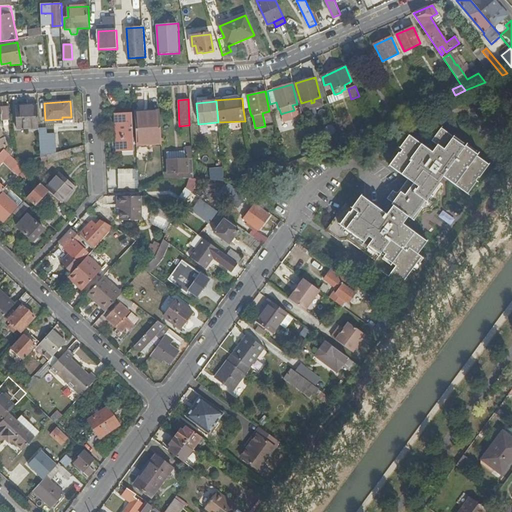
[(307,118),(314,115),(311,103),(303,106),(307,118)]
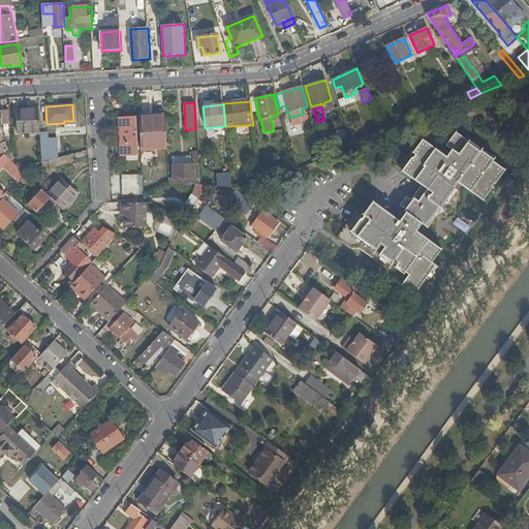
[(16,133),(38,131),(37,109),(14,111),(16,133)]
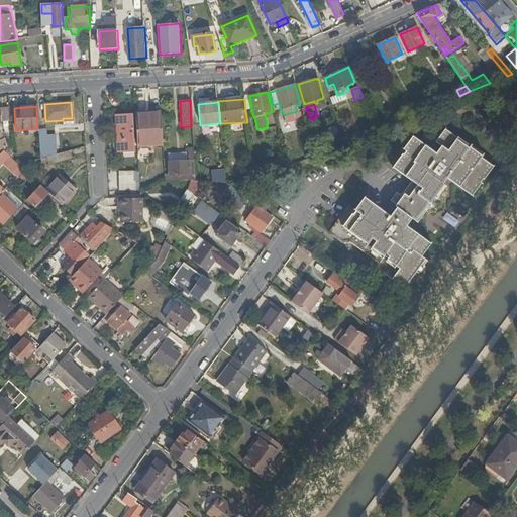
[(416,107),(405,111),(408,117),(418,112),(416,107)]
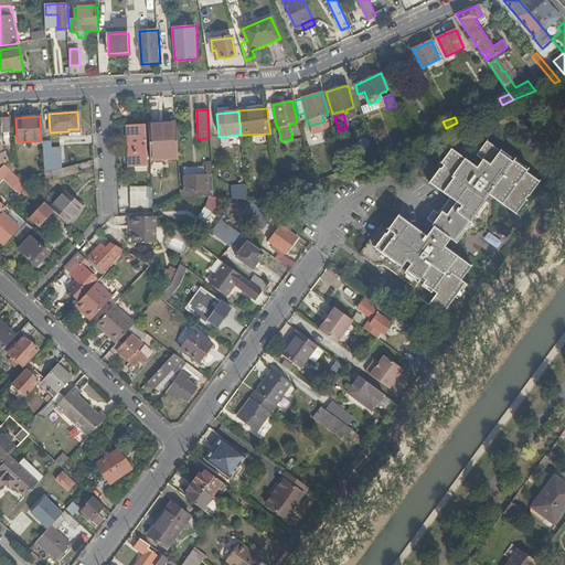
[(333,127),(331,120),(324,121),(312,125),(315,132),(333,127)]
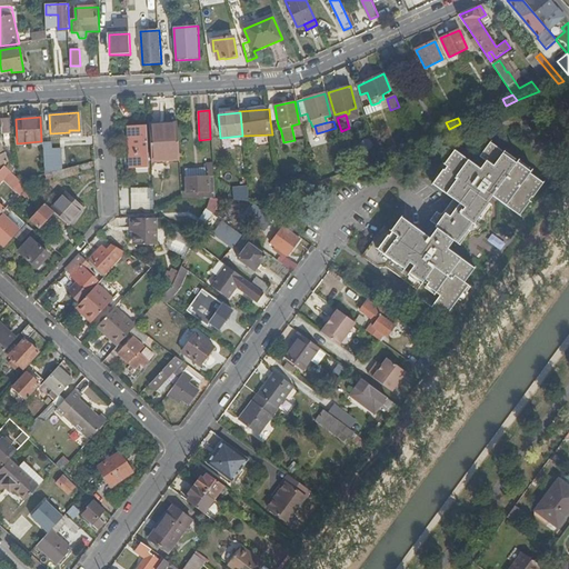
[(150,169),(147,126),(128,127),(131,170),(150,169)]
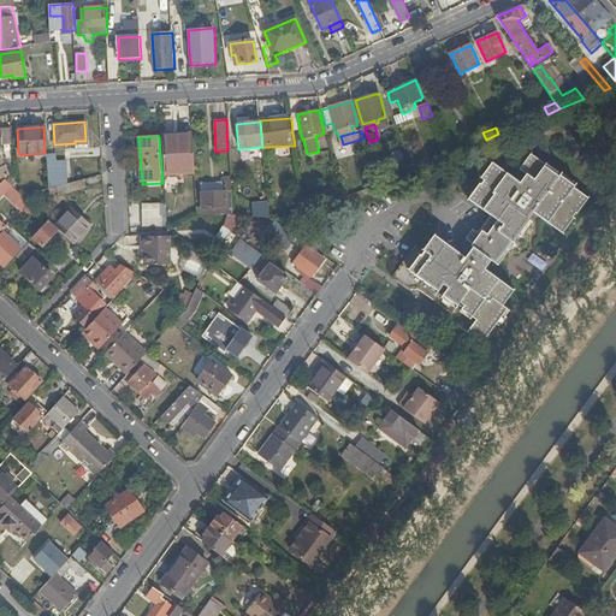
[(165,175),(194,172),(191,136),(163,137),(165,175)]
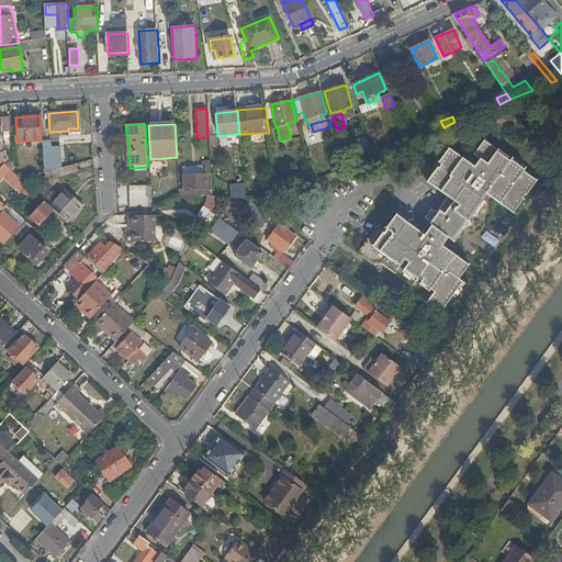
[(435,208),(428,217),(433,221),(433,222),(433,224),(425,234),(396,213),(386,227),(379,222),(358,253),(372,263),(382,261),(414,284),(409,290),(441,312),(464,280),(460,277),(470,263),(444,244),(450,236),(454,239),(457,236),(457,232),(464,235),(470,227),(476,227),(483,217),(482,211),(486,205),(485,199),(483,198),(487,190),(515,211),(525,195),(523,195),(526,191),(527,192),(538,178),(496,147),(497,145),(484,135),(473,149),(480,154),(473,163),(448,143),(437,158),(440,160),(437,164),(436,163),(425,177),(450,195),(441,209),(439,206),(438,208),(436,208),(435,208)]
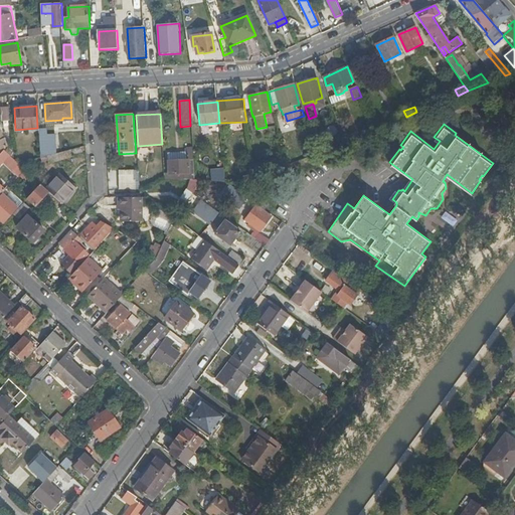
[(46,147),(46,156),(47,156),(60,152),(59,135),(51,135),(45,127),(37,128),(38,147),(46,147)]
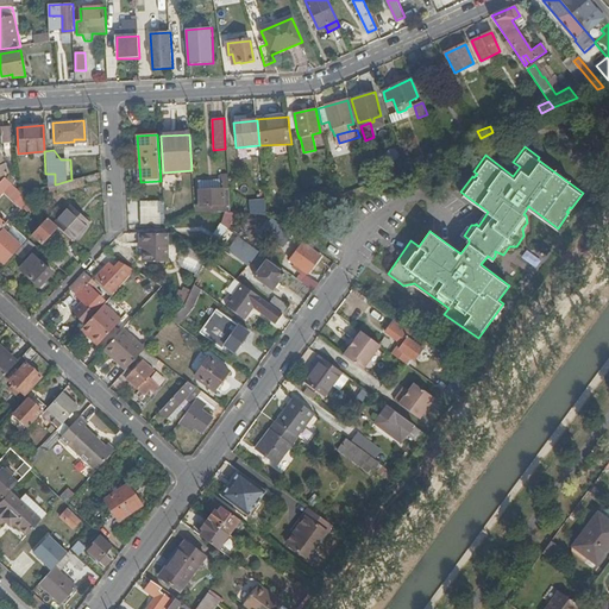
[(406,164),(408,174),(425,164),(421,157),(406,164)]
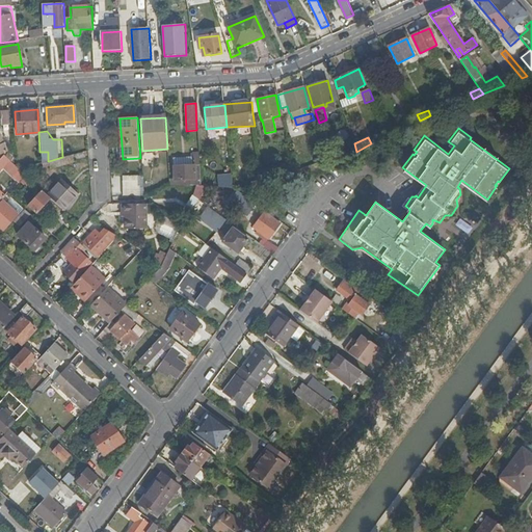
[(196,186),(201,186),(198,153),(194,153),(194,156),(175,158),(176,166),(174,166),(175,180),(169,180),(169,185),(196,186)]
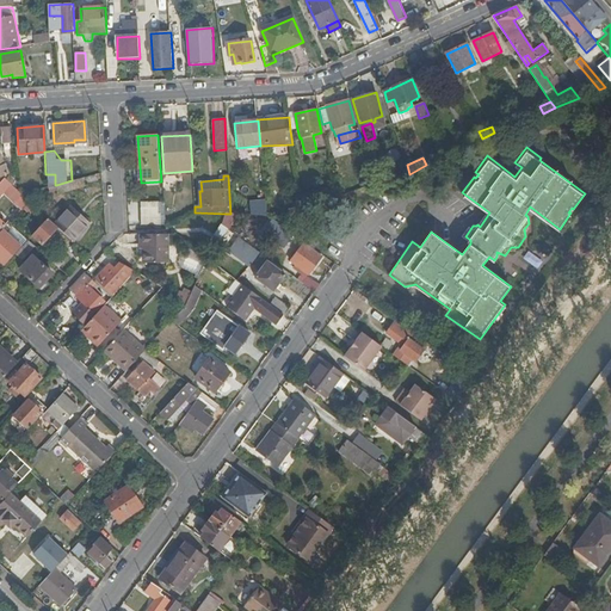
[(72,180),(56,185),(59,192),(87,185),(85,177),(72,180)]
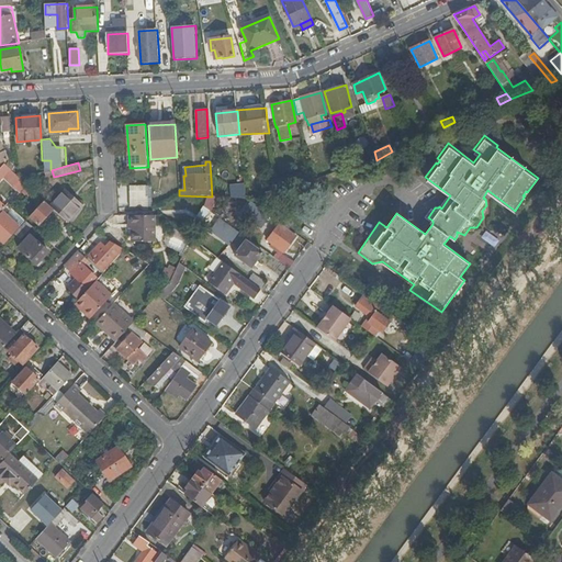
[(26,197),(32,190),(20,179),(12,172),(3,164),(0,166),(0,178),(2,176),(13,186),(14,186),(26,197)]
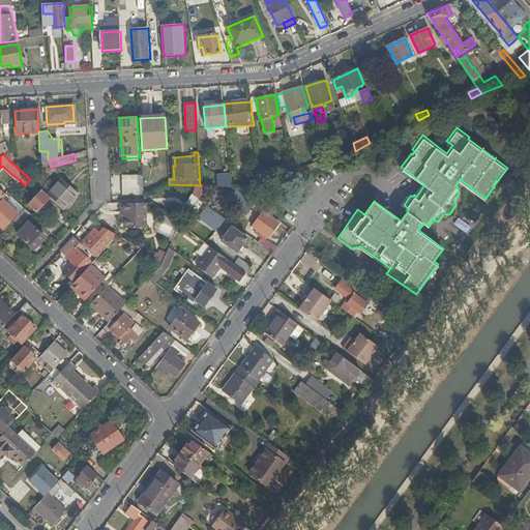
[(326,166),(324,160),(293,171),(295,176),(326,166)]
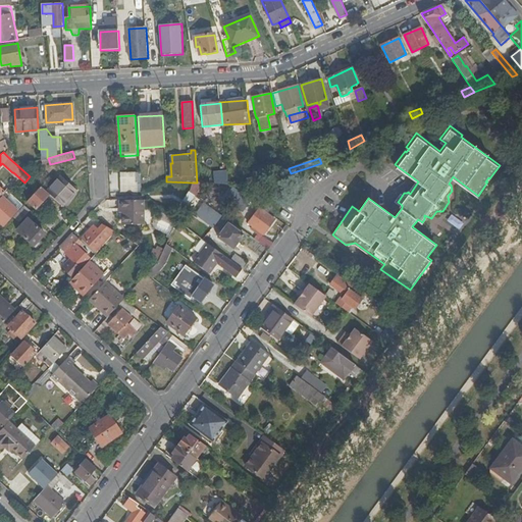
[(125,193),(140,193),(140,184),(136,184),(136,172),(124,172),(125,193)]
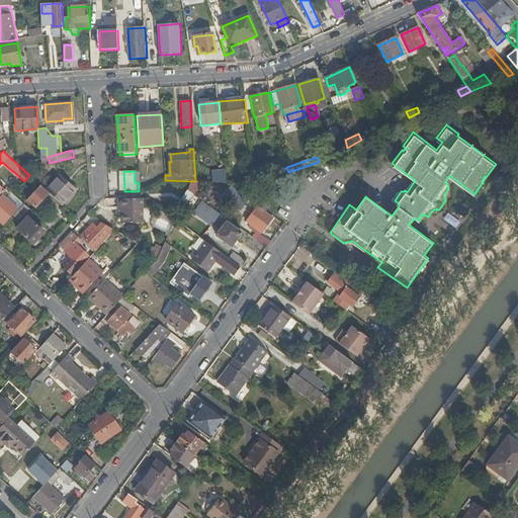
[(60,175),(46,190),(49,193),(61,205),(76,189),(60,175)]
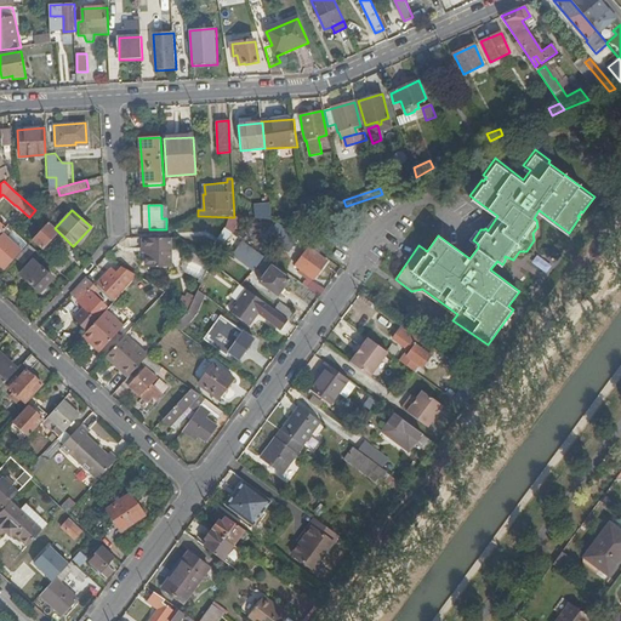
[(232,233),(237,217),(234,217),(229,217),(226,229),(232,233)]
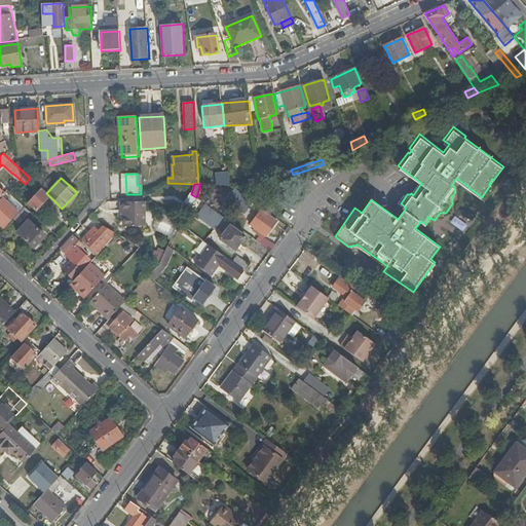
[(46,193),(40,188),(27,203),(36,211),(49,196),(46,193)]
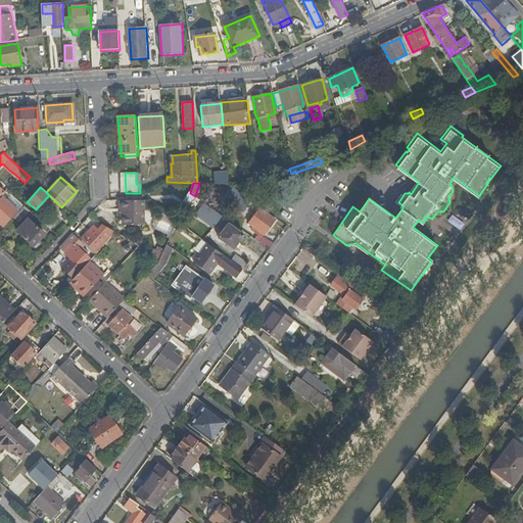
[(251,200),(234,188),(231,193),(248,205),(251,200)]
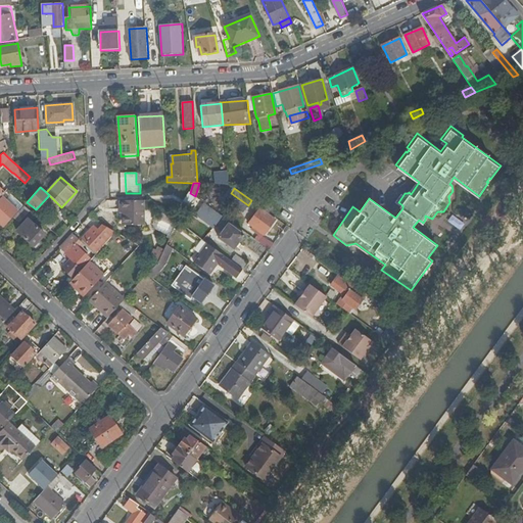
[(396,200),(398,202),(405,193),(402,192),(396,200)]
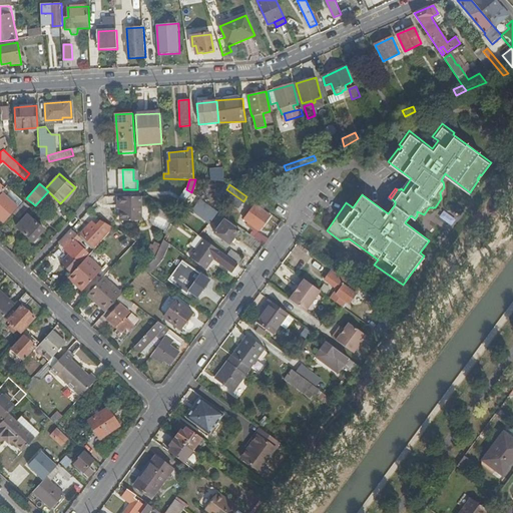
[(140,221),(141,197),(117,196),(116,205),(119,205),(119,208),(119,221),(140,221)]
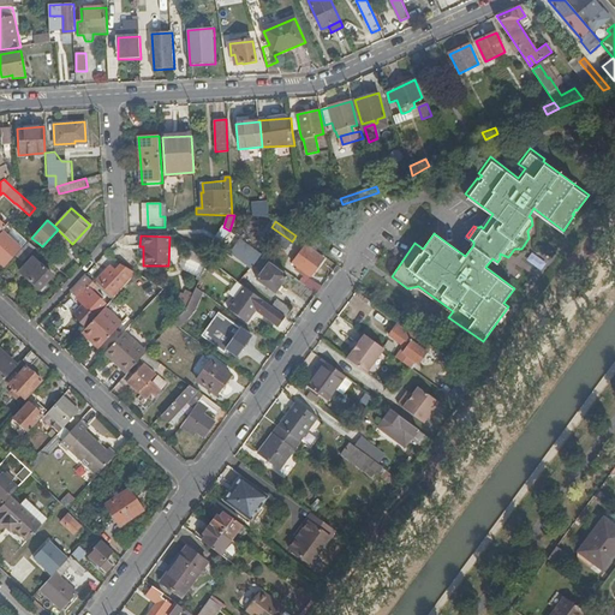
[(34,248),(28,242),(15,256),(21,261),(34,248)]
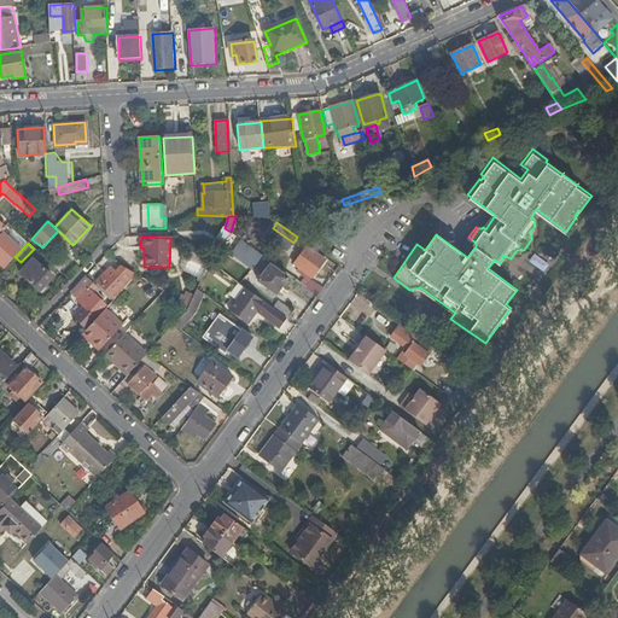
[(313,278),(326,260),(308,246),(295,264),(299,268),(298,272),(305,278),(308,274),(313,278)]
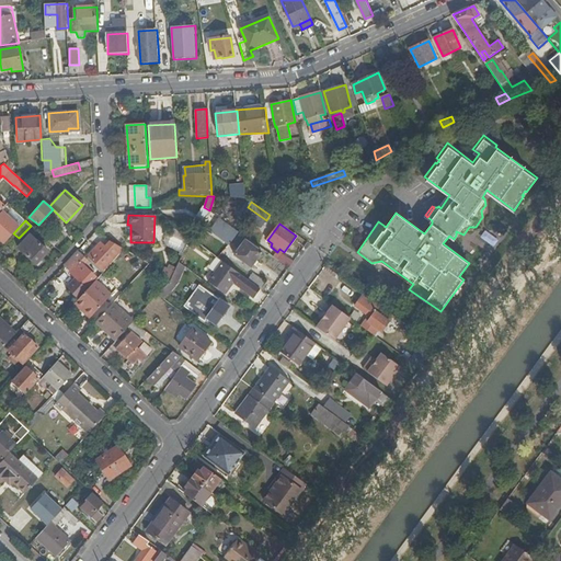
[(37,231),(54,247),(58,242),(41,227),(37,231)]
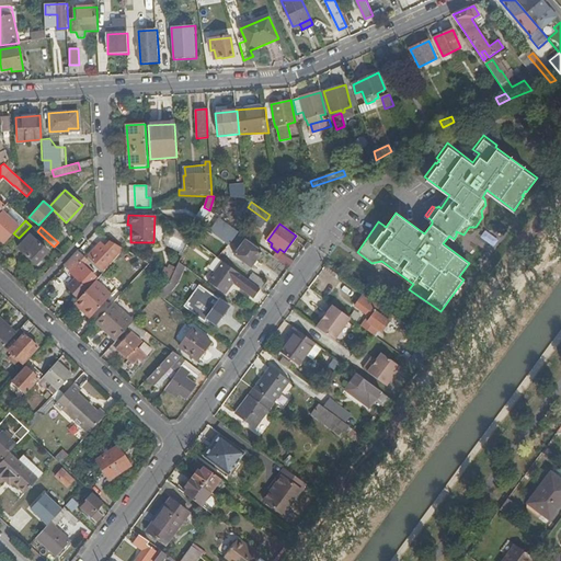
[(48,252),(30,235),(18,248),(36,265),(48,252)]
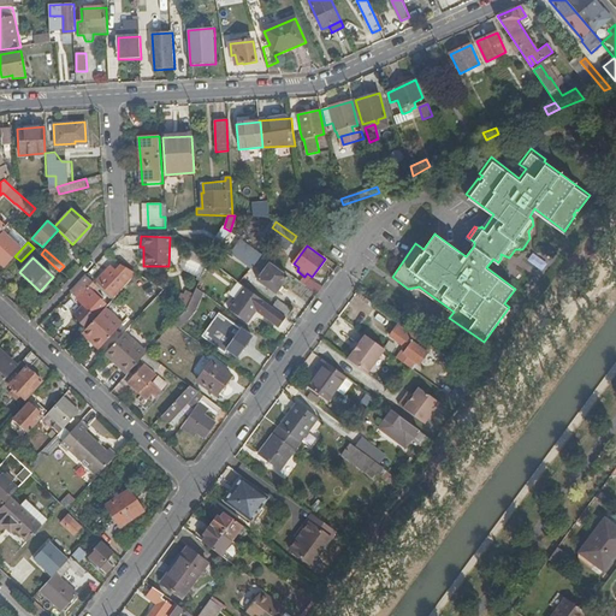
[(213,273),(217,266),(209,261),(196,289),(202,292),(207,286),(205,284),(211,272),(213,273)]
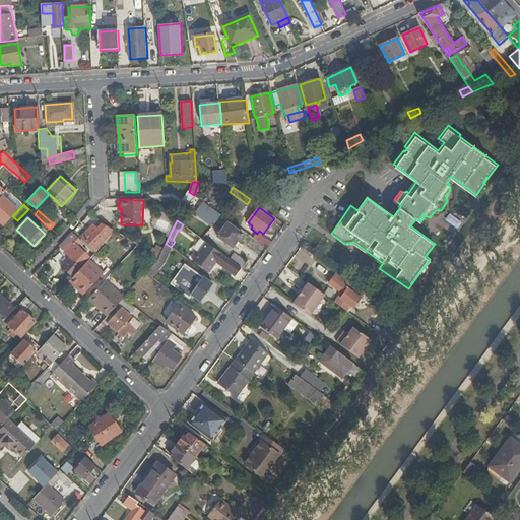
[(233,248),(243,234),(228,222),(217,237),(233,248)]
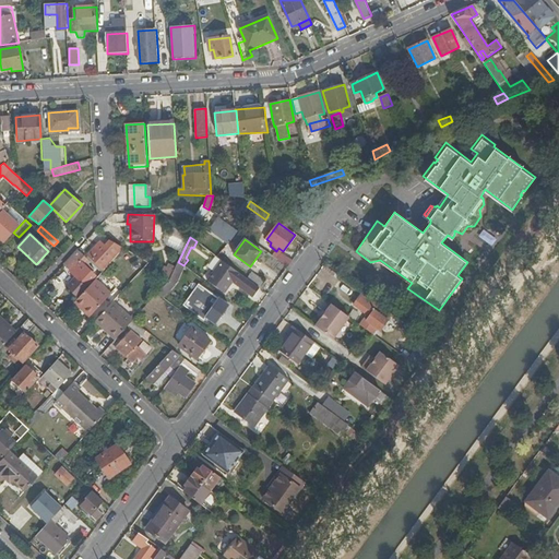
[(108,246),(103,240),(96,248),(102,253),(108,246)]
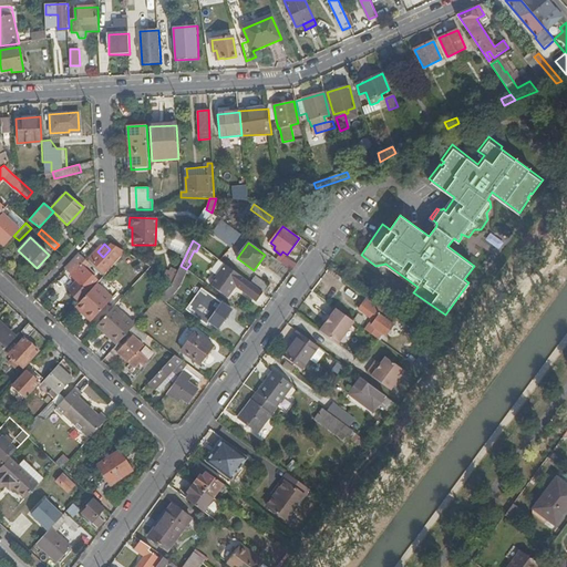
[(105,275),(125,253),(112,247),(110,249),(103,257),(98,251),(90,259),(105,275)]
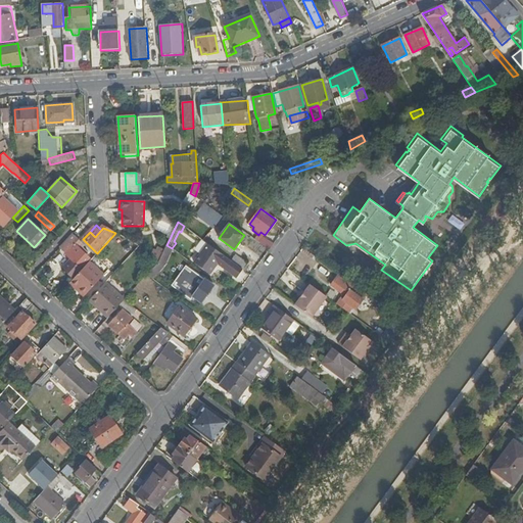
[(79,240),(73,234),(60,248),(70,257),(62,267),(72,277),(89,258),(86,255),(88,254),(82,247),(80,249),(75,244),(79,240)]
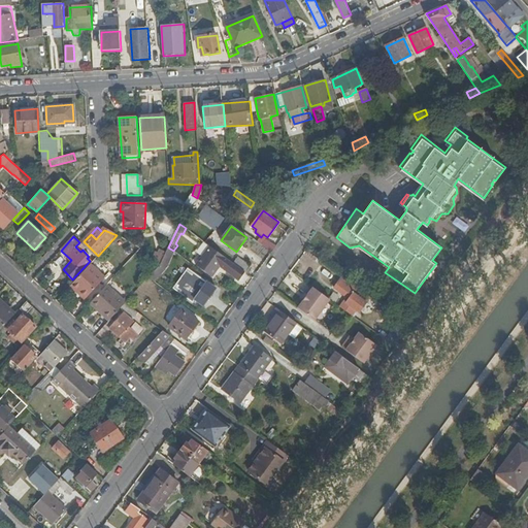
[(272,253),(276,245),(266,238),(261,244),(272,253)]
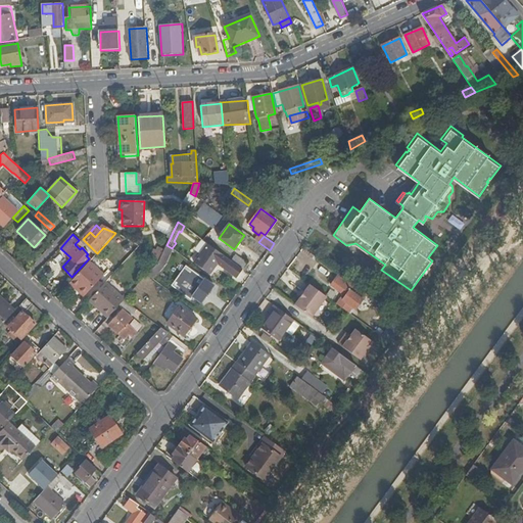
[(231,262),(206,243),(193,262),(209,274),(218,264),(237,278),(243,270),(233,263),(231,262)]
